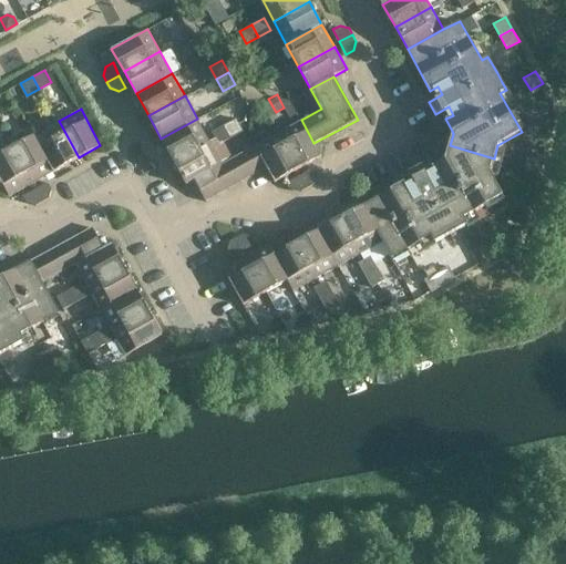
[(236,116),(224,123),(232,136),(244,130),(238,121),(236,116)]
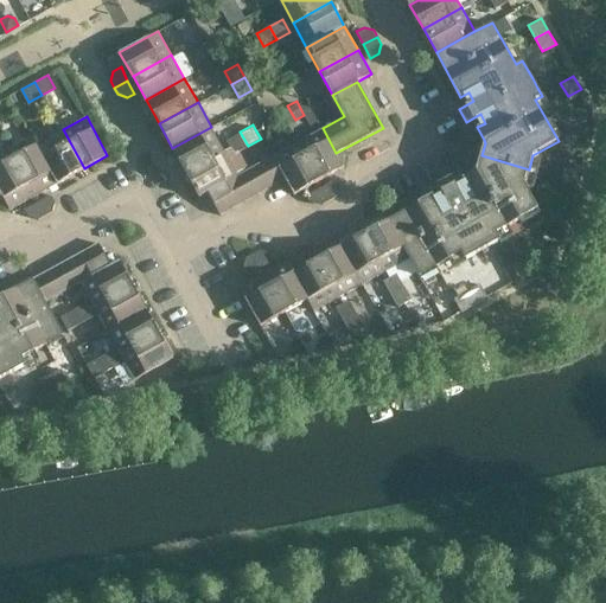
[(224,151),(211,127),(172,148),(186,172),(224,151)]
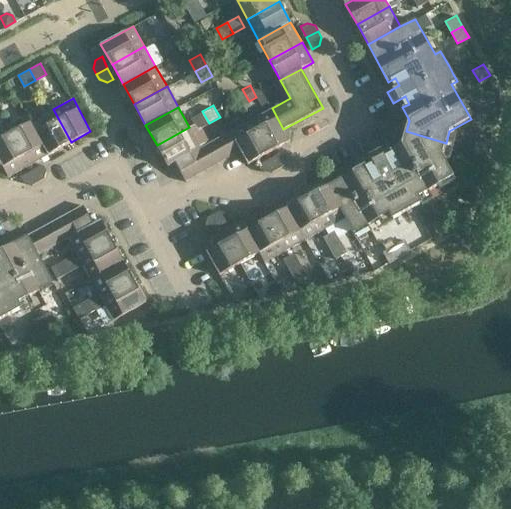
[(283,129),(272,108),(251,119),(269,152),(290,140),(283,129)]
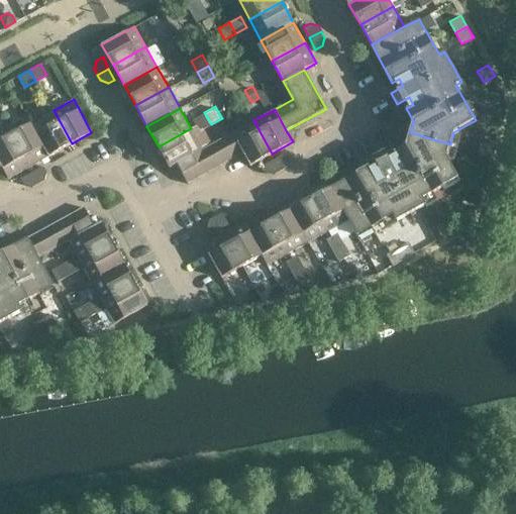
[(72,143),(54,110),(33,122),(52,155),(72,143)]
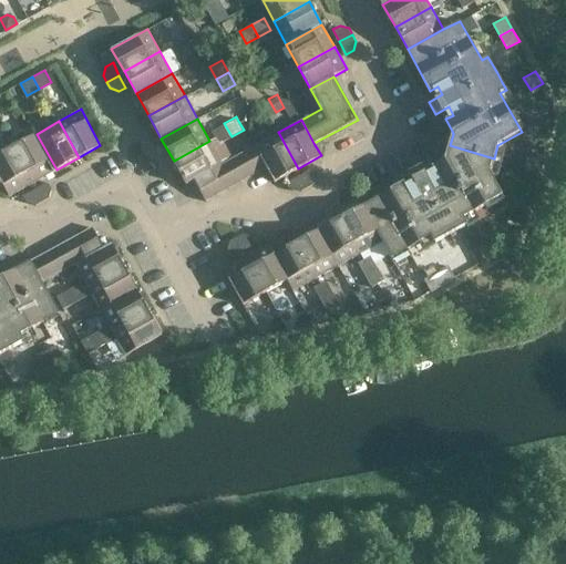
[(232,136),(224,123),(212,131),(218,143),(232,136)]
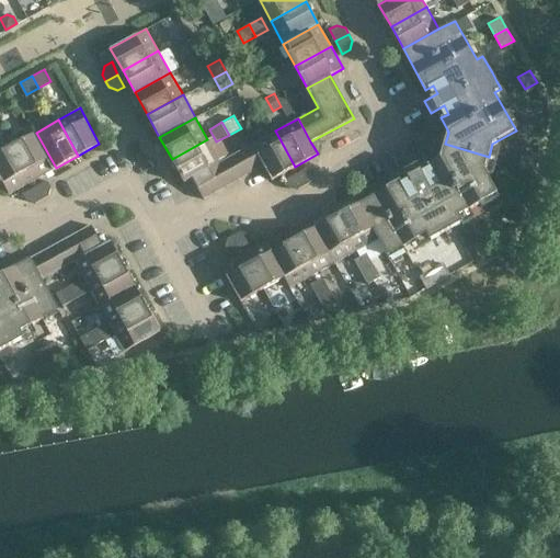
[(295,167),(275,131),(252,144),(264,164),(272,179),(283,173),(295,167)]
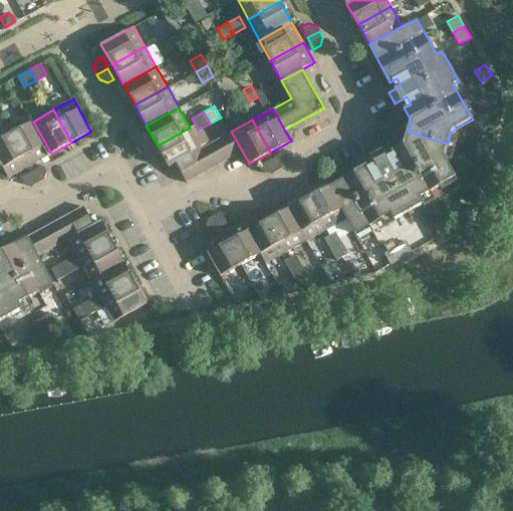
[(51,154),(33,121),(13,133),(31,165),(51,154)]
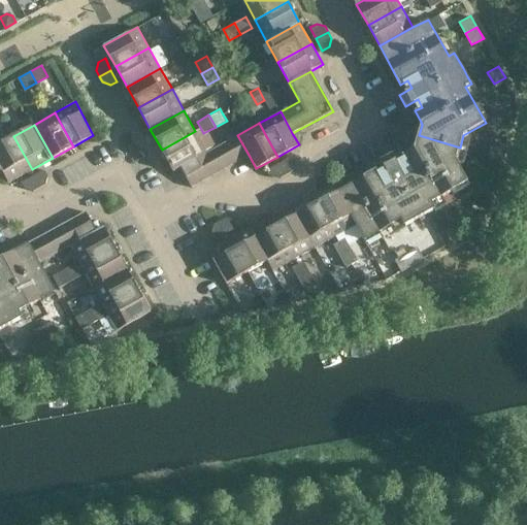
[(206,152),(195,131),(162,150),(173,170),(180,166),(192,160),(203,154),(206,152)]
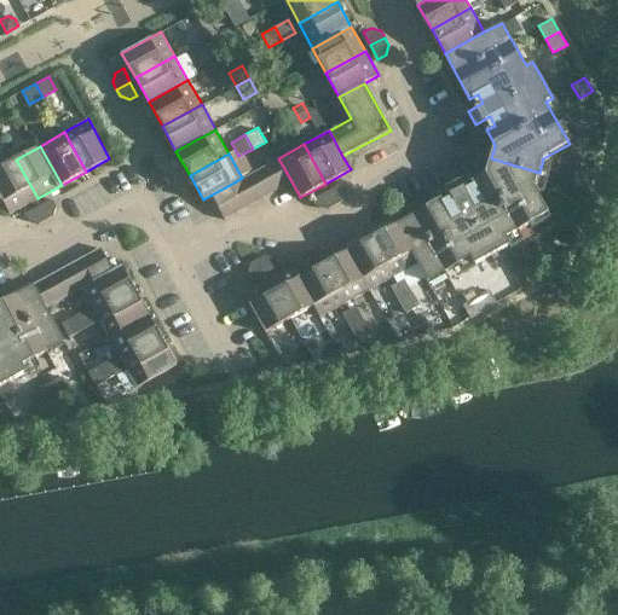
[(292,181),(278,158),(265,166),(278,189),(292,181)]
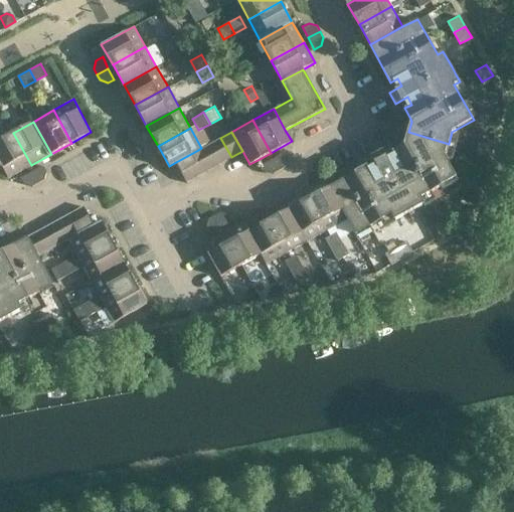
[(449,144),(408,132),(404,145),(403,145),(394,150),(397,157),(389,161),(382,149),(371,156),(378,168),(371,172),(367,165),(329,185),(347,218),(356,233),(390,214),(394,219),(418,206),(423,203),(421,197),(457,177),(447,159),(445,156),(449,144)]
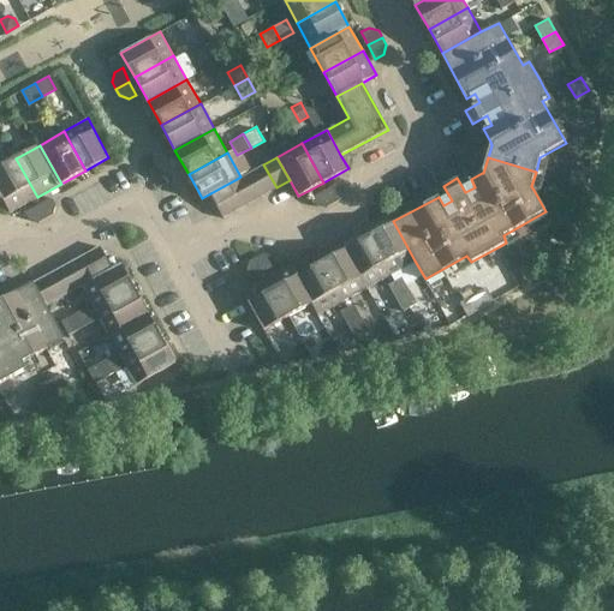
[(37,197),(16,159),(0,166),(0,191),(4,197),(11,211),(37,197)]
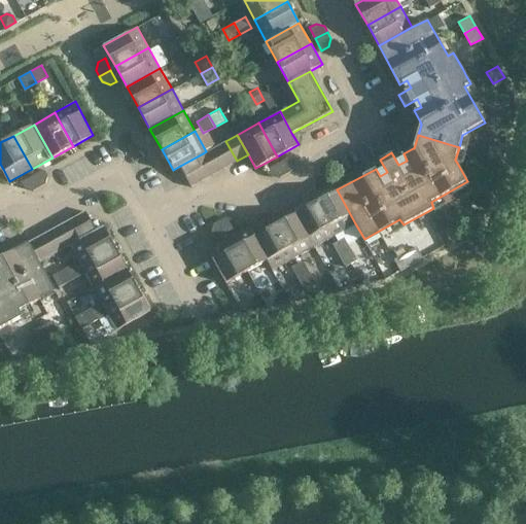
[(237,161),(225,141),(214,147),(225,167),(237,161)]
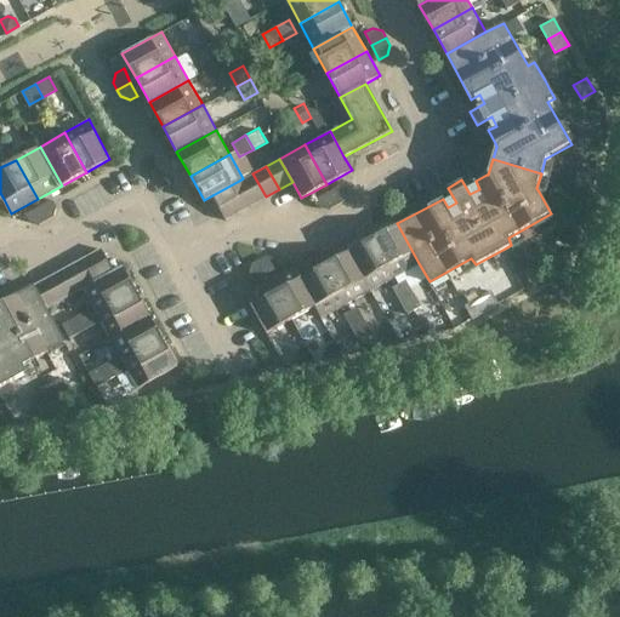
[(579,167),(575,183),(589,187),(593,172),(579,167)]
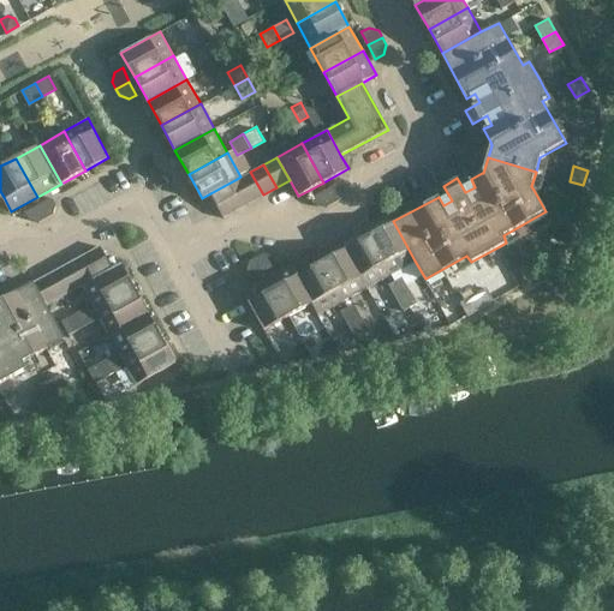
[(263,195),(250,172),(240,177),(237,179),(250,202),(263,195)]
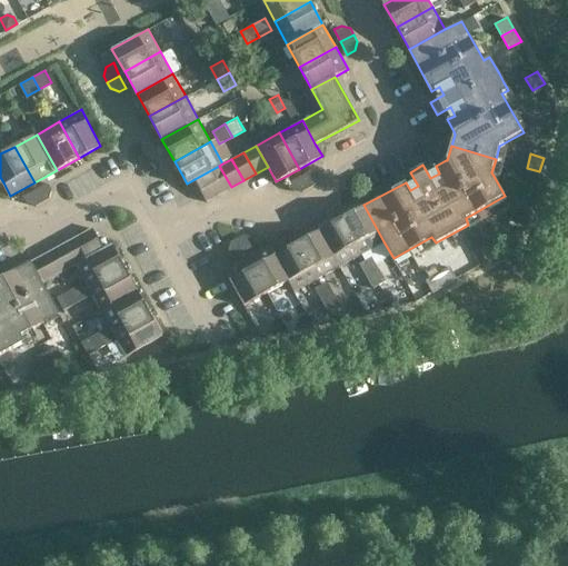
[(231,187),(219,166),(207,172),(219,194),(231,187)]
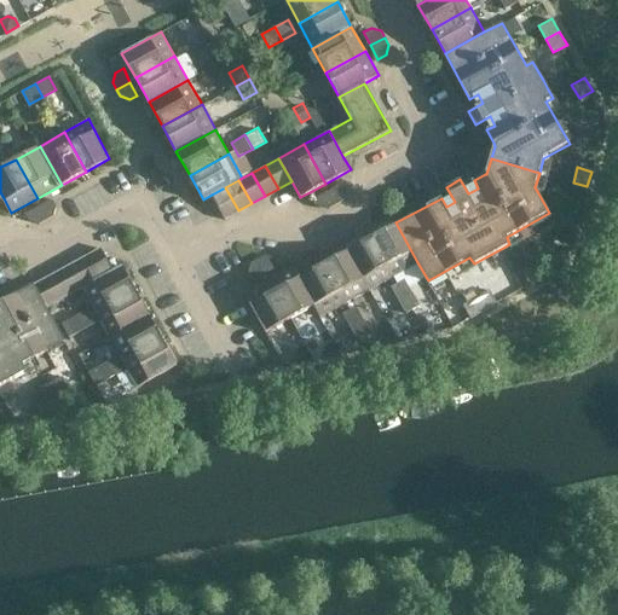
[(342,181),(329,190),(336,203),(344,199),(347,190),(342,181)]
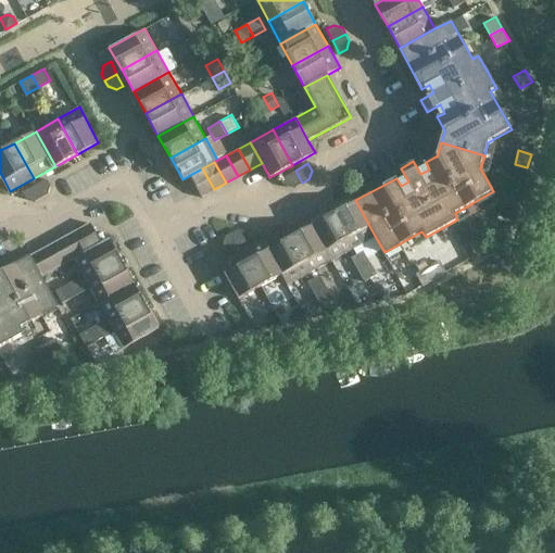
[(527,167),(515,164),(511,177),(524,180),(527,167)]
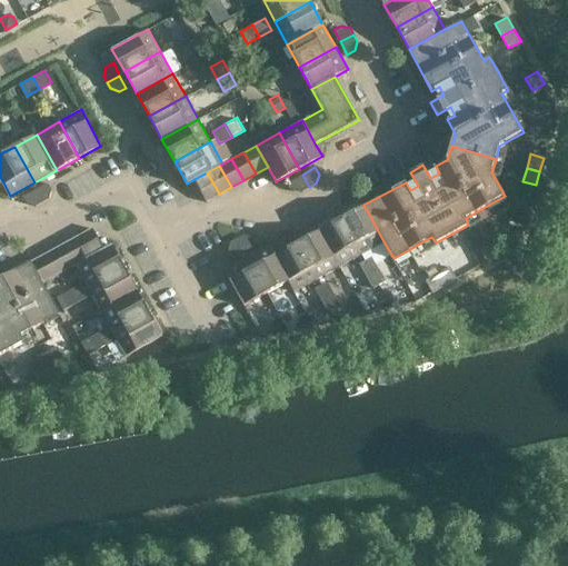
[(219,194),(207,172),(195,179),(207,200),(219,194)]
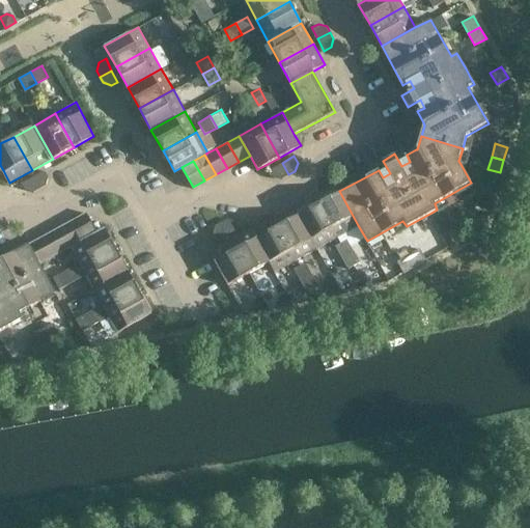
[(288,174),(282,163),(271,169),(274,175),(282,177),(288,174)]
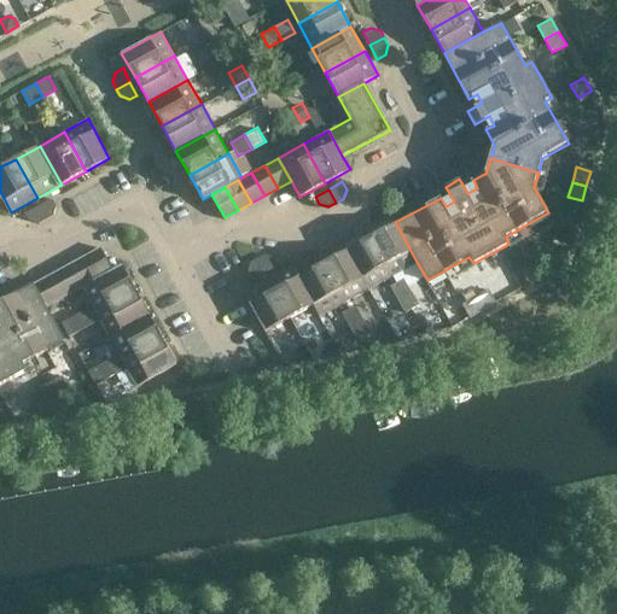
[(53,198),(40,205),(47,218),(54,215),(57,205),(53,198)]
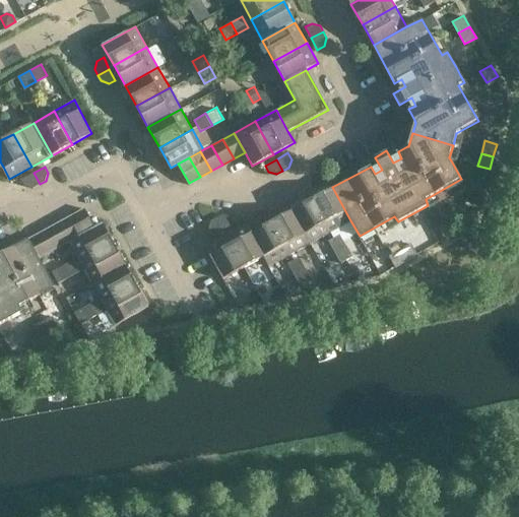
[(40,184),(34,173),(22,179),(25,185),(34,187),(40,184)]
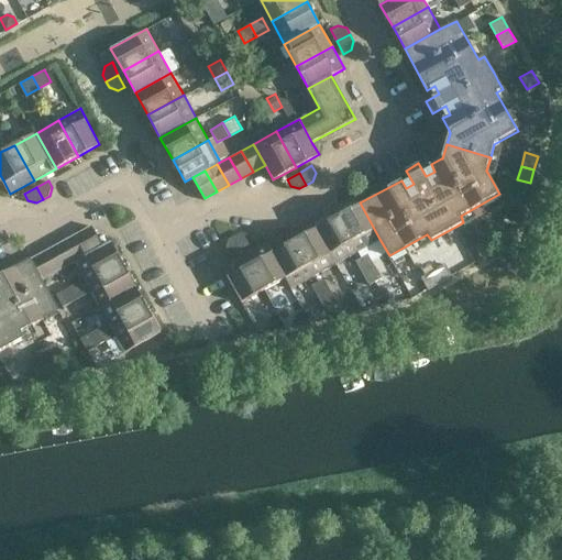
[(379,239),(360,202),(338,216),(357,251),(379,239)]
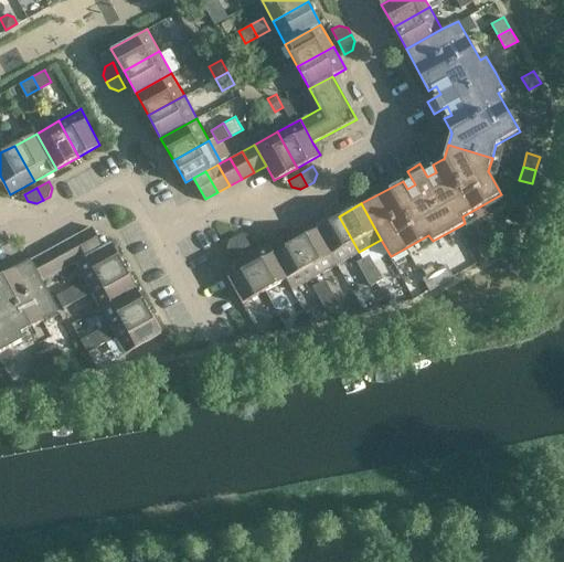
[(359,252),(339,216),(317,229),(337,264),(359,252)]
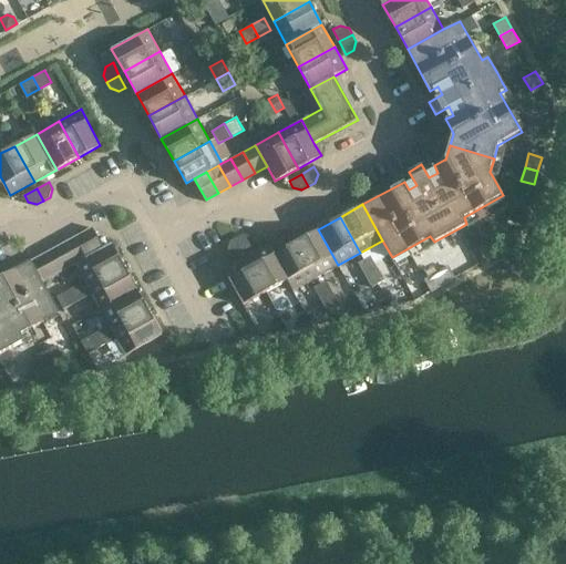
[(104,247),(92,226),(80,233),(93,254),(104,247)]
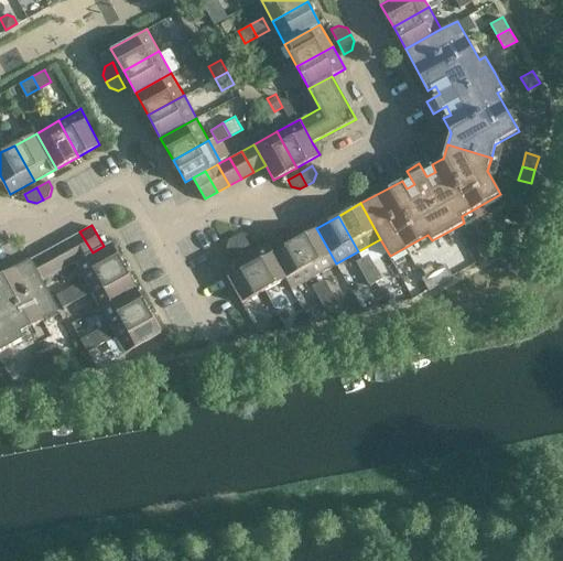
[(336,263),(316,228),(294,240),(314,276),(336,263)]
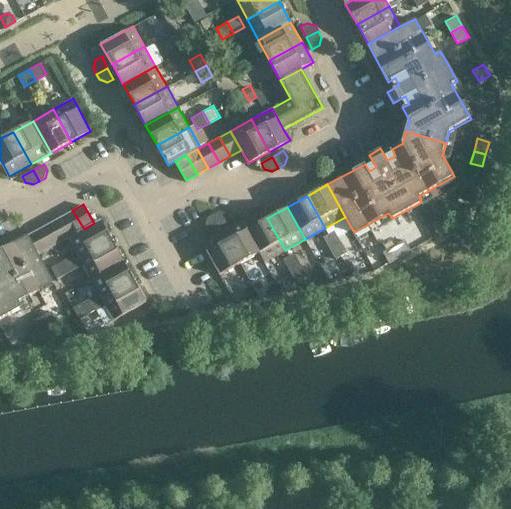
[(84,229),(72,210),(61,216),(73,235),(84,229)]
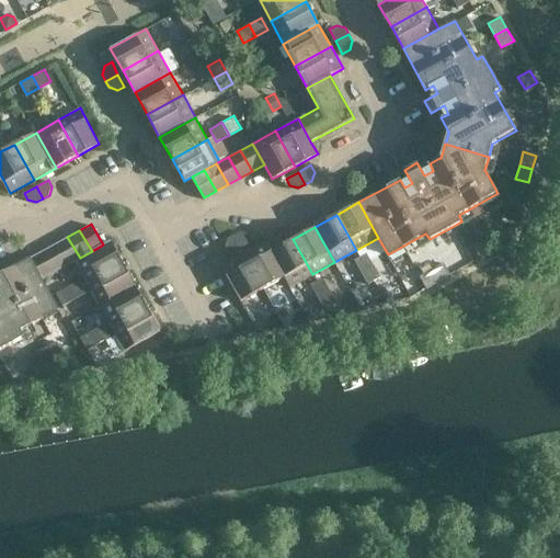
[(240,230),(235,234),(241,246),(252,239),(250,232),(240,230)]
